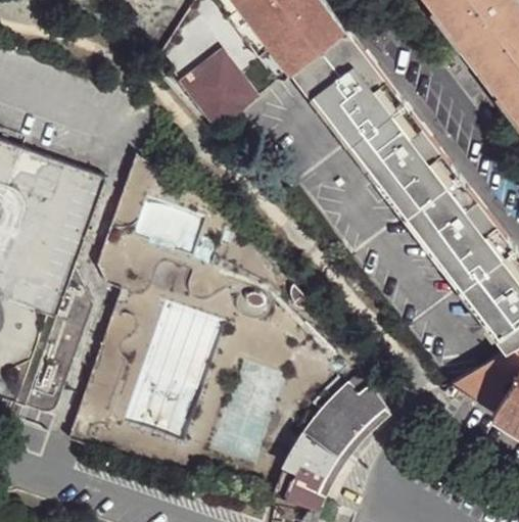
[(215,0),(274,79),(286,70),(342,28),(321,0),(215,0)]
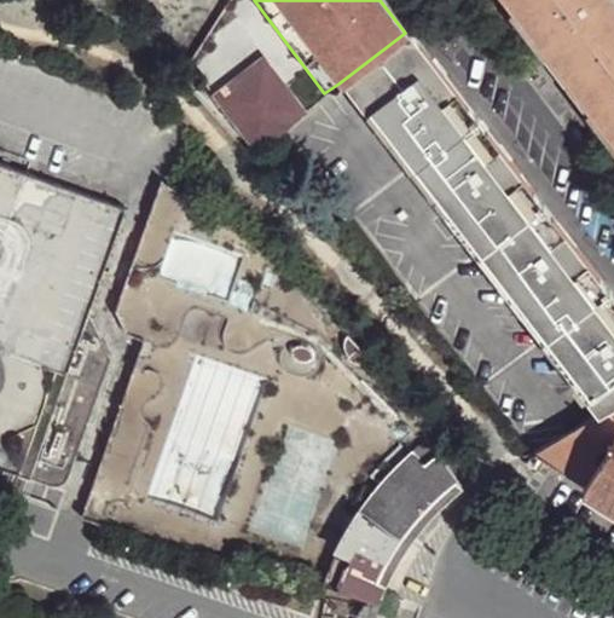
[(494,0),(613,159),(613,157),(613,132),(514,0),(494,0)]
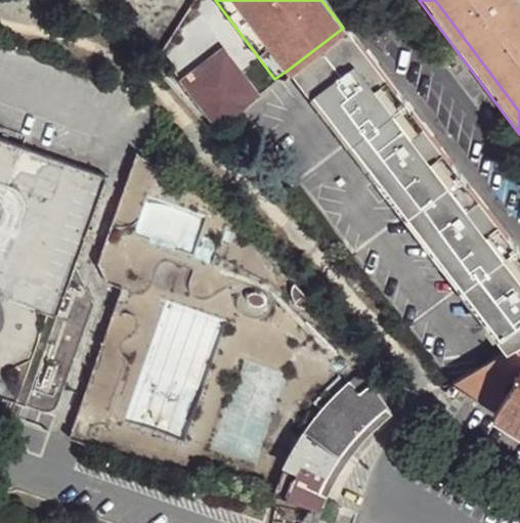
[(435,0),(519,112),(519,3),(519,2),(517,0),(435,0)]
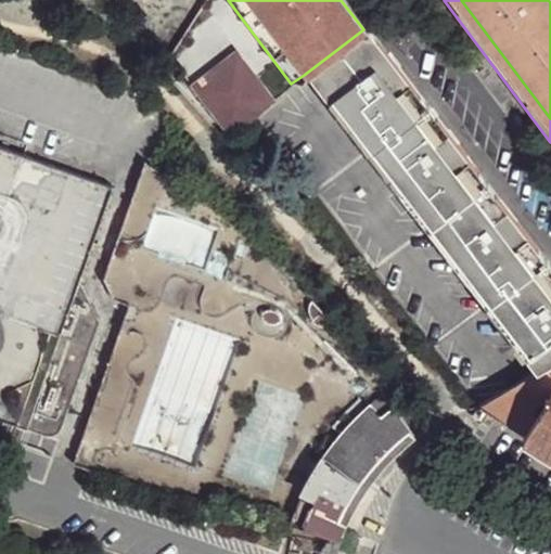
[(550,271),(363,29),(304,75),(532,371),(550,358),(550,271)]
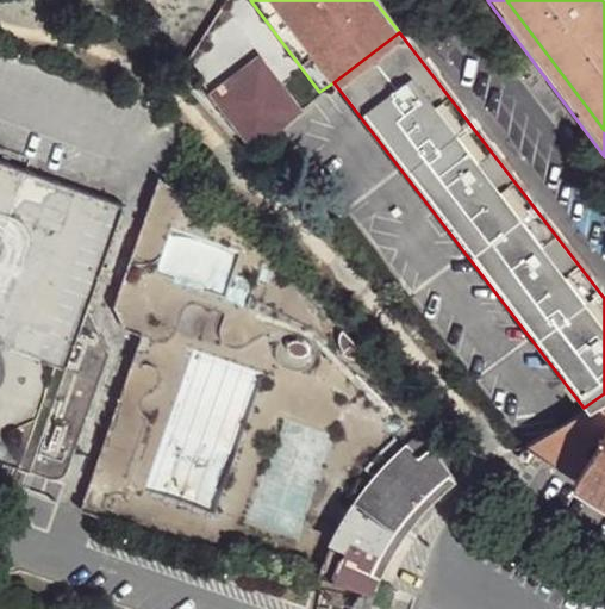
[(203,94),(245,149),(295,111),(253,56),(203,94)]
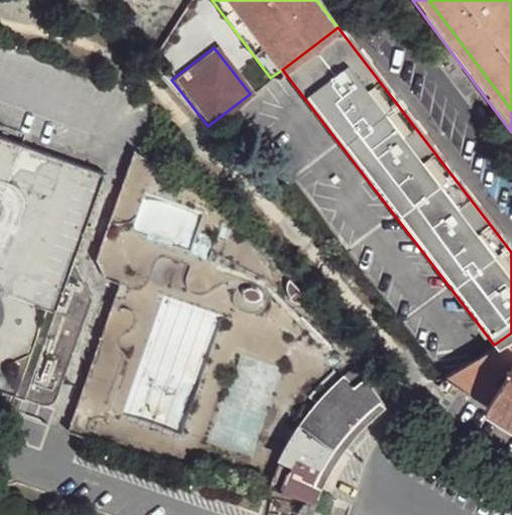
[(511,131),(498,142),(511,158),(511,157),(511,131)]
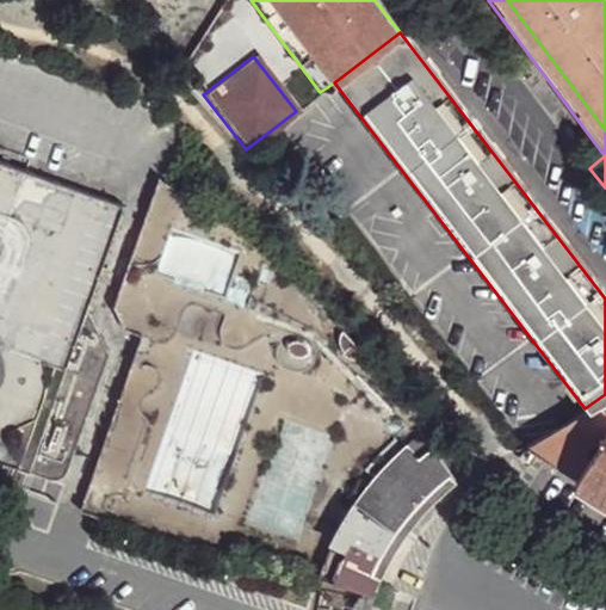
[(106,363),(86,315),(124,211),(28,176),(0,165),(0,469),(4,470),(44,484),(53,484),(59,480),(62,478),(106,363)]
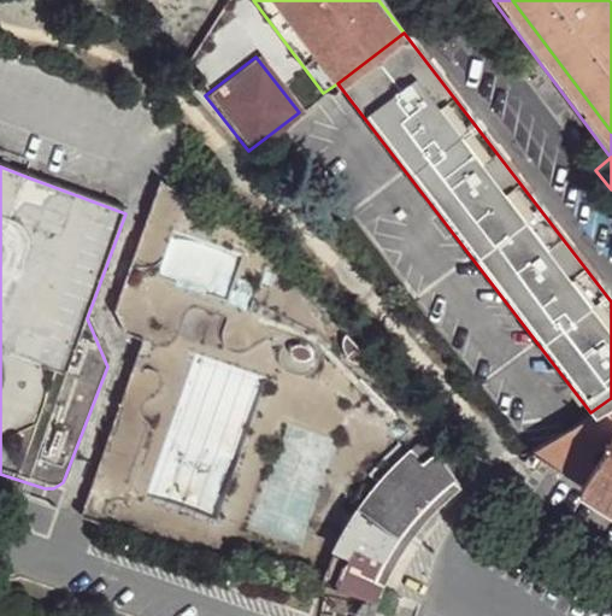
[(530,451),(578,482),(611,429),(611,398),(590,412),(529,451),(530,451)]
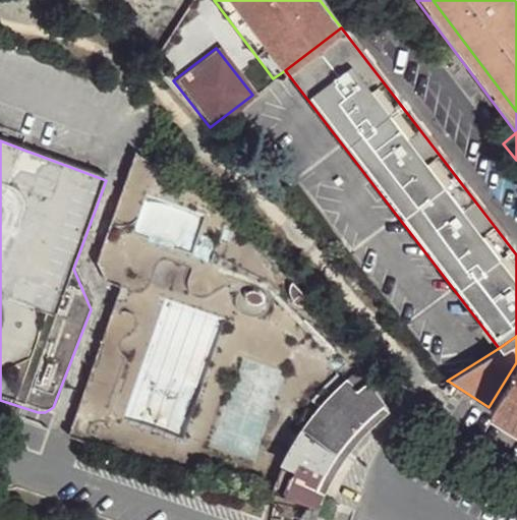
[(516,362),(489,407),(516,425),(516,362)]
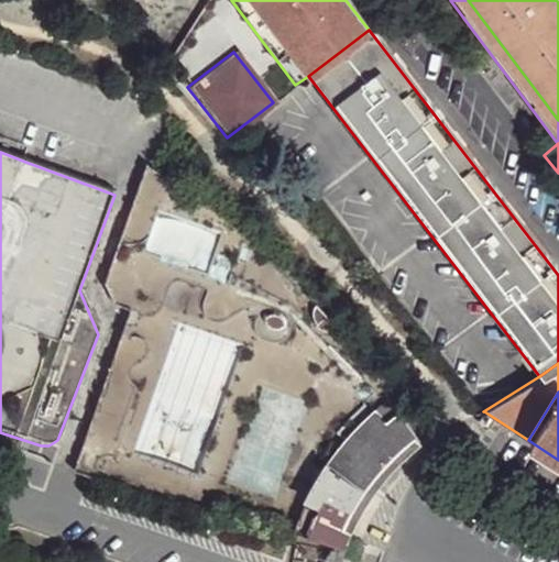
[(381,426),(369,414),(335,448),(302,505),(315,509),(305,533),(338,546),(359,505),(380,474),(415,440),(394,416),(381,426)]
